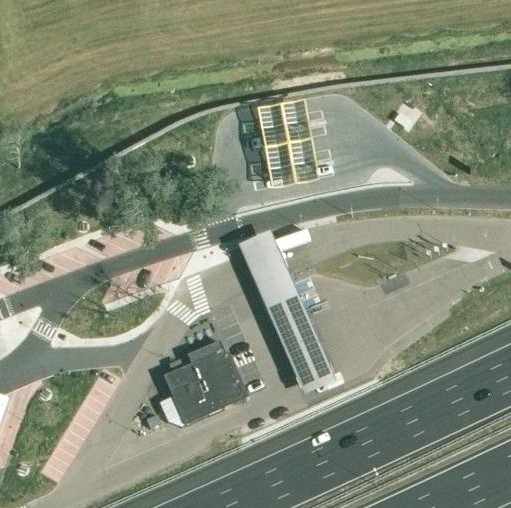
[(304,97),(257,106),(258,114),(265,152),(271,184),(272,189),(319,180),(318,174),(305,106),(304,97)]
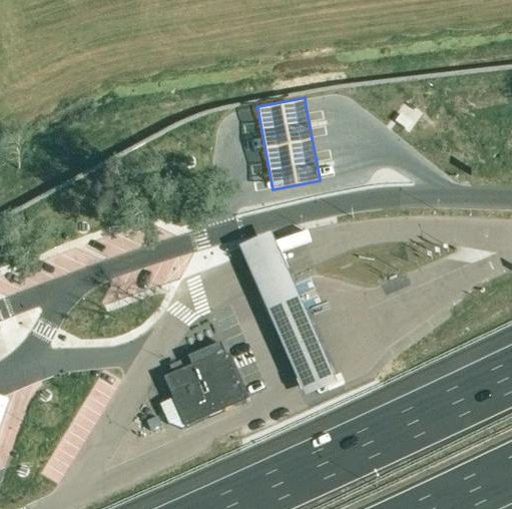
[(211,204),(160,220),(165,235),(216,220),(211,204)]
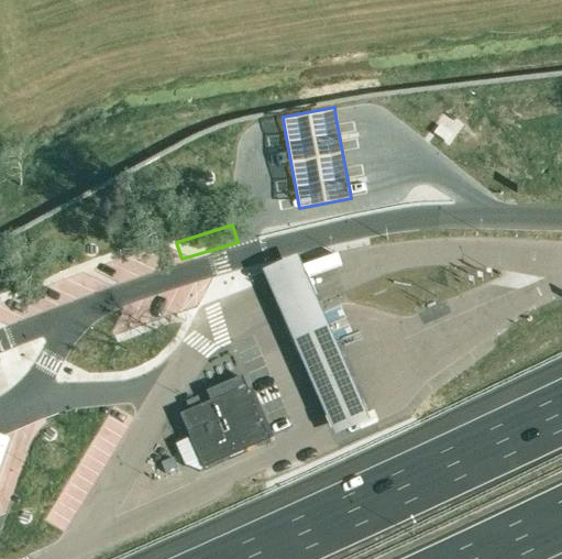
[(295,249),(257,265),(285,326),(321,309),(295,249)]
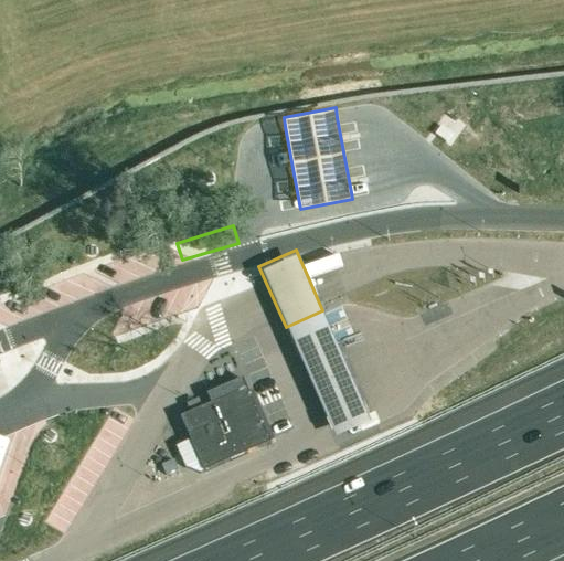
[(322,310),(286,327),(337,441),(374,424),(322,310)]
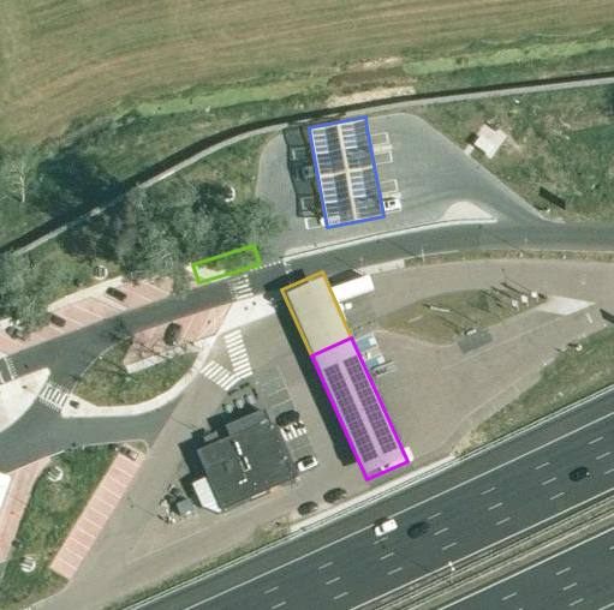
[(197,450),(222,509),(296,478),(269,419),(264,408),(226,425),(231,436),(197,450)]
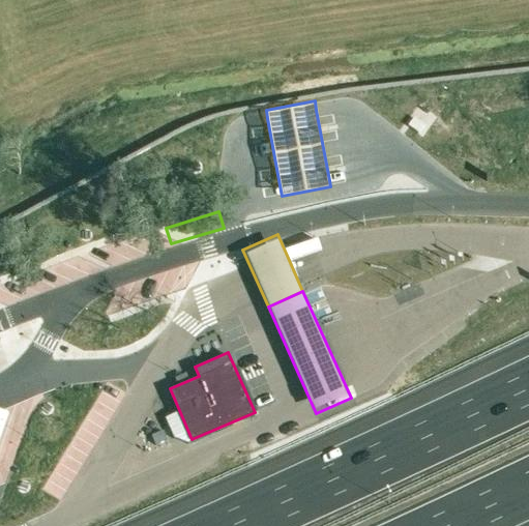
[(156,441),(167,437),(163,427),(152,432),(156,441)]
